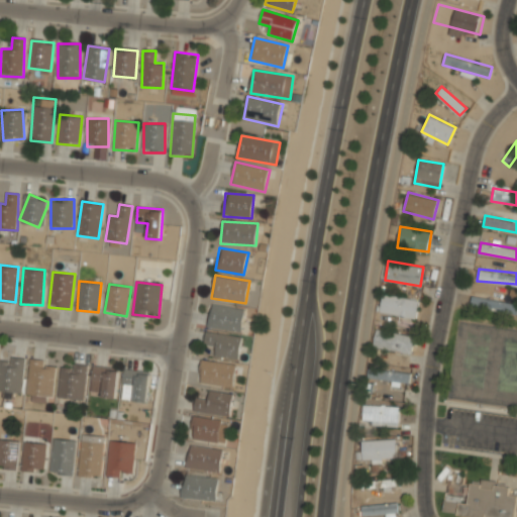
[(416,318),(419,299),(383,294),(380,312),(416,318)]
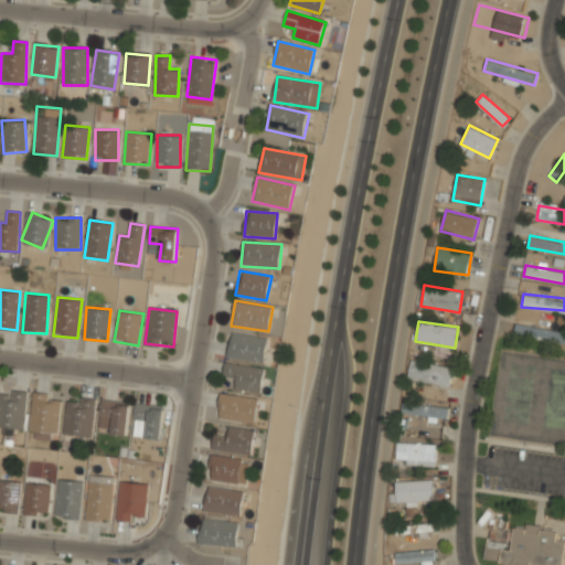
[(514,332),(564,343),(564,333),(516,322),(514,332)]
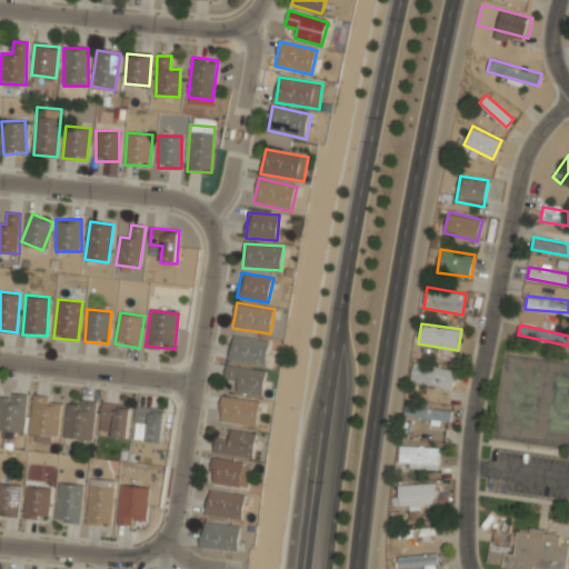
[(266,366),(270,340),(233,333),(229,359),(266,366)]
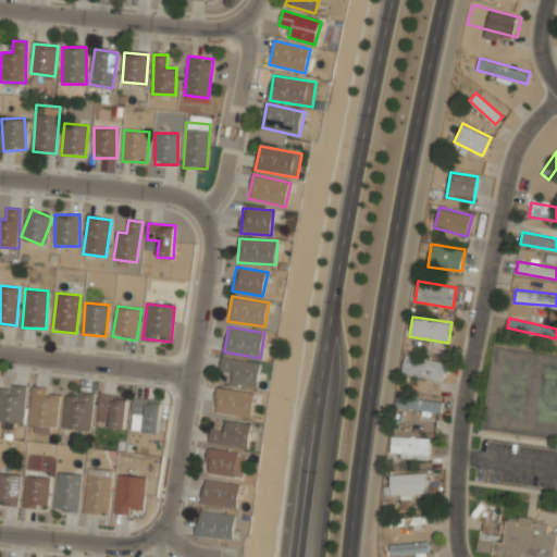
[(446,362),(405,354),(401,372),(443,381),(446,362)]
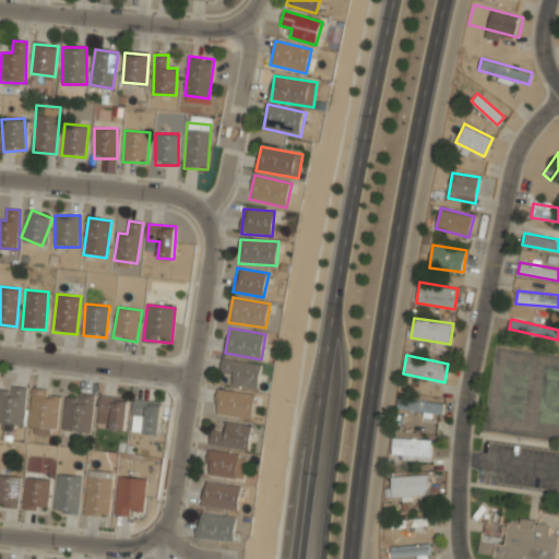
[(230,372),(232,388),(261,385),(259,360),(222,363),(222,372),(230,372)]
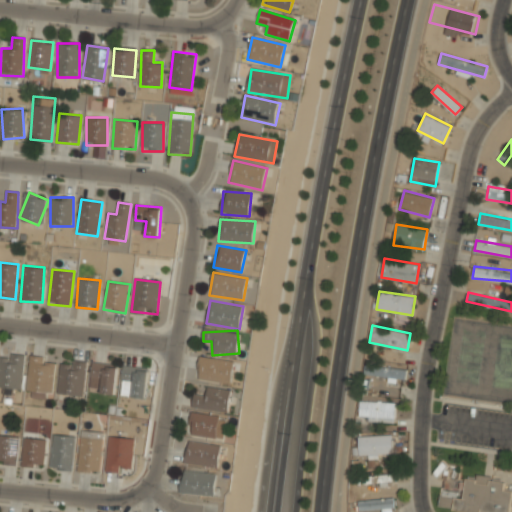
[(26,355),(10,353),(10,358),(0,357),(0,387),(22,390),(26,355)]
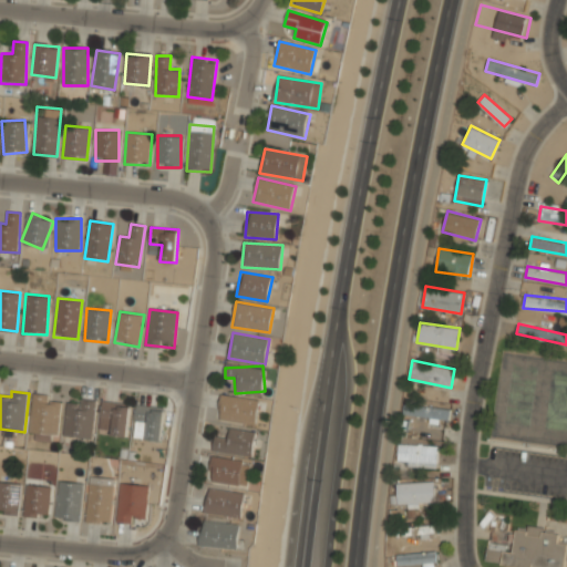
[(58,442),(61,402),(50,401),(50,395),(33,394),(30,440),(58,442)]
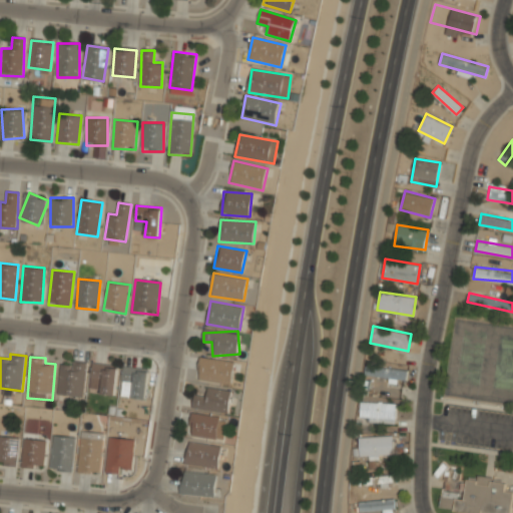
[(231,385),(234,362),(200,357),(196,379),(231,385)]
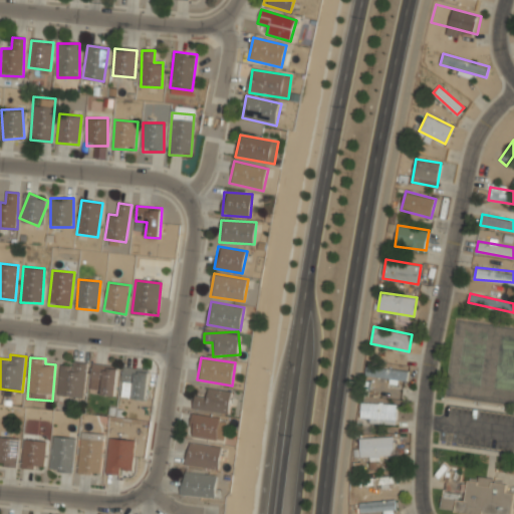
[(58,396),(83,399),(87,364),(61,361),(58,396)]
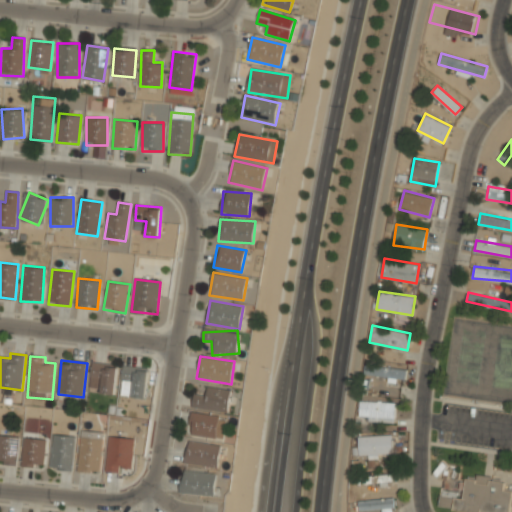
[(91,379),(102,380),(101,392),(115,394),(118,364),(93,362),(91,379)]
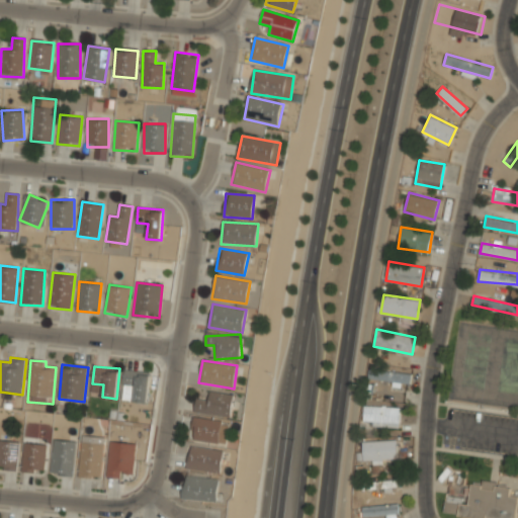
[(368,380),(410,383),(411,373),(369,369),(368,380)]
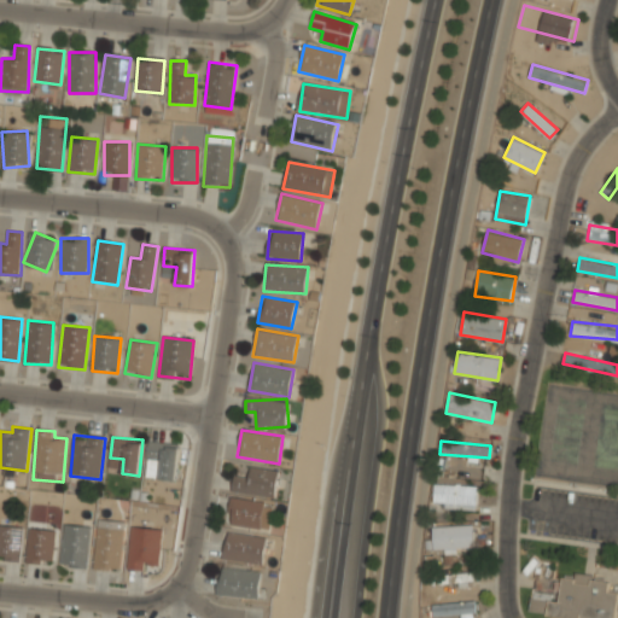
[(178,479),(178,443),(149,443),(149,461),(159,461),(159,479),(178,479)]
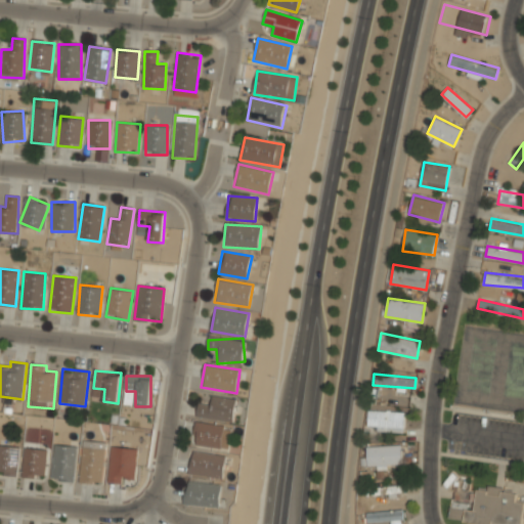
[(211,405),(198,404),(197,418),(234,421),(235,398),(212,396),(211,405)]
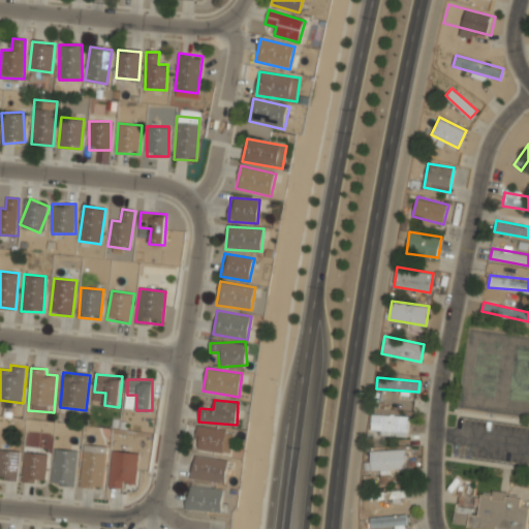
[(371,436),(408,436),(408,414),(371,414),(371,436)]
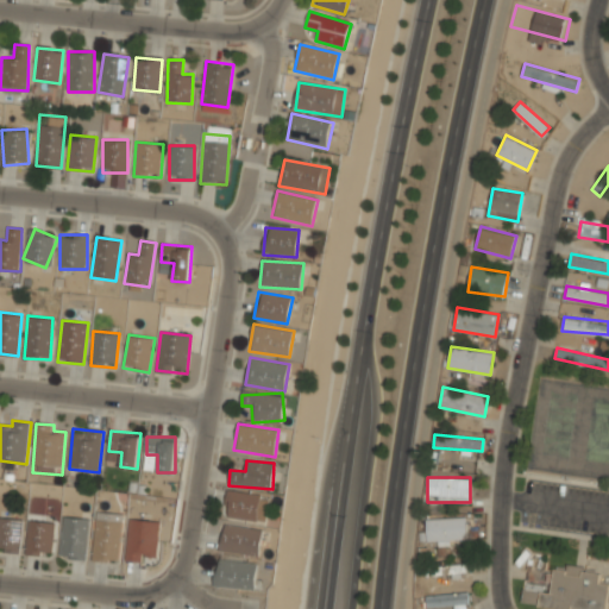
[(267,521),(270,496),(226,490),(224,516),(267,521)]
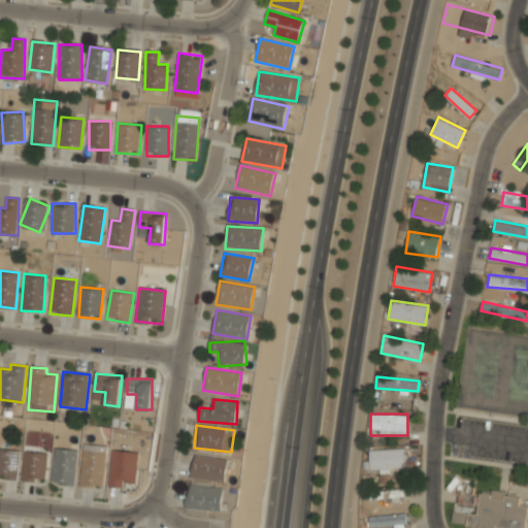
[(20,450),(0,448),(0,479),(17,481),(20,450)]
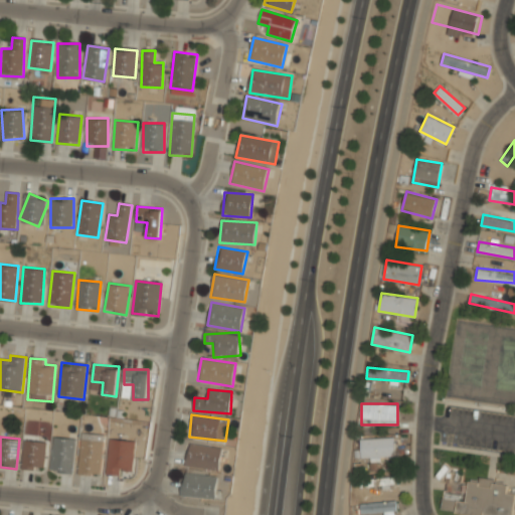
[(72,474),(75,440),(53,438),(50,473),(72,474)]
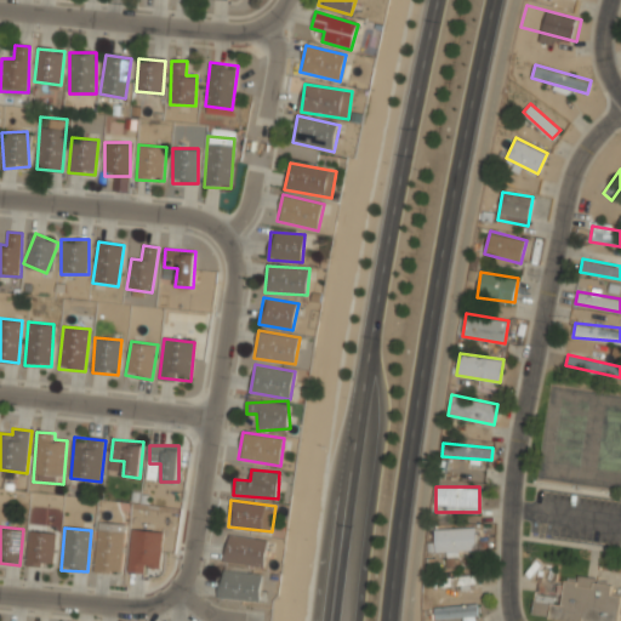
[(436,528),(436,553),(477,553),(477,528),(436,528)]
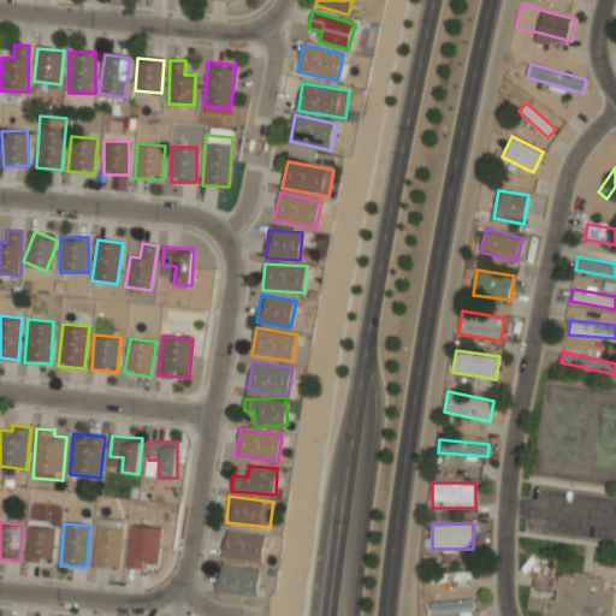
[(119,569),(123,527),(96,525),(93,567),(119,569)]
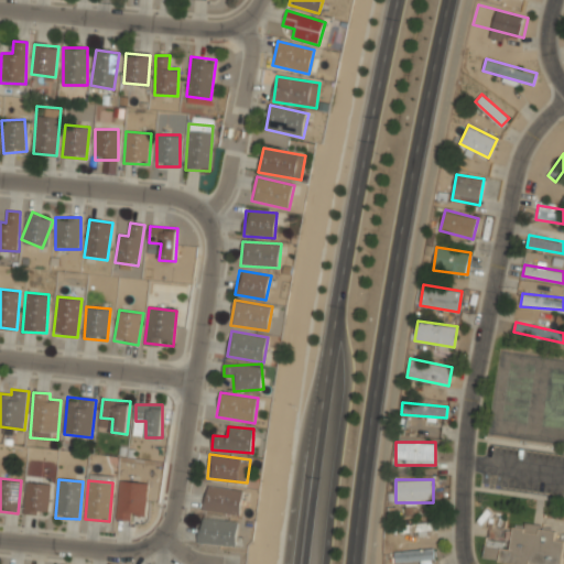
[(145,519),(147,481),(119,480),(117,518),(145,519)]
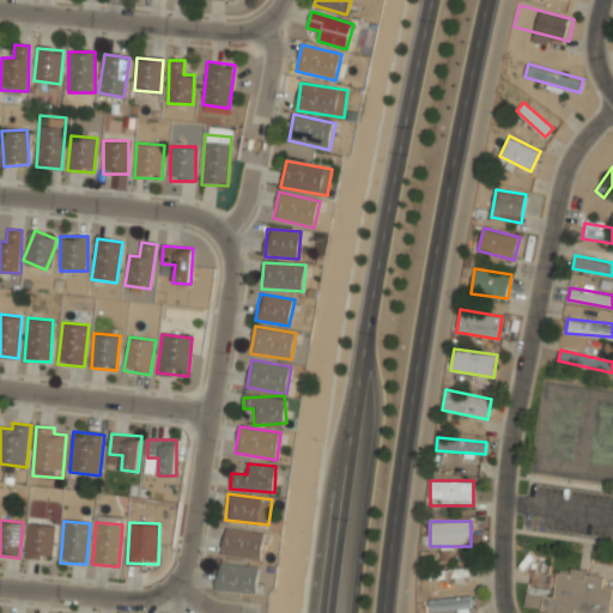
[(52,560),(54,526),(29,523),(25,558),(52,560)]
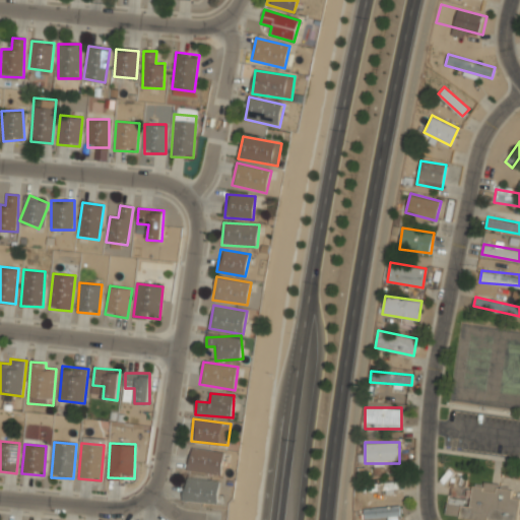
[(220,476),(224,453),(192,446),(187,469),(220,476)]
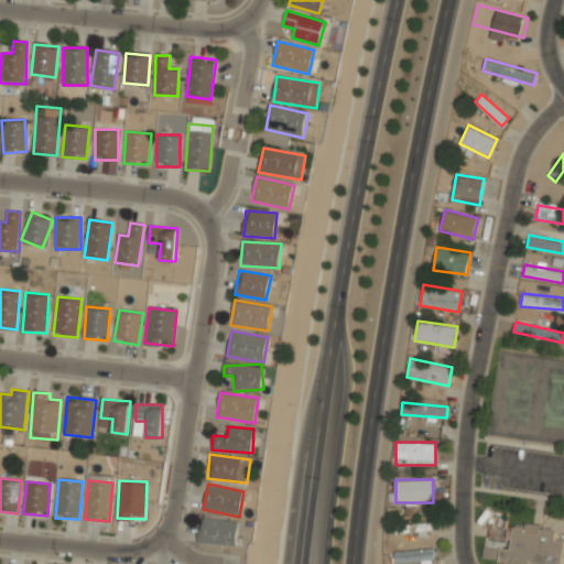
[(239,522),(202,518),(198,542),(236,546),(239,522)]
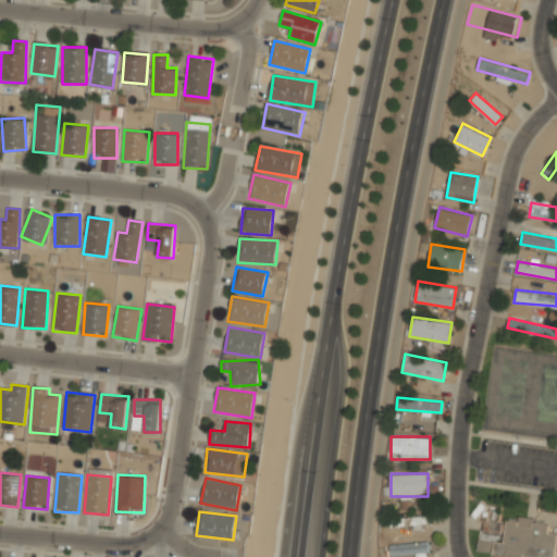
[(428,525),(426,516),(409,518),(410,528),(428,525)]
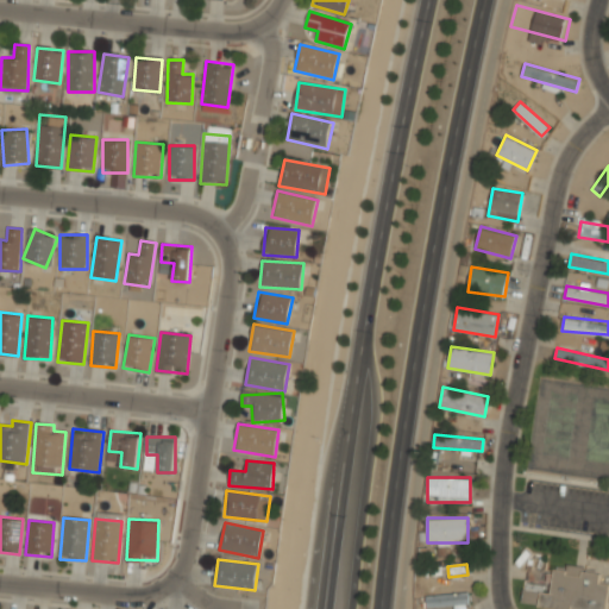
[(521,604),(570,608),(607,608),(608,594),(608,583),(600,583),(601,569),(554,565),(552,586),(523,583),(521,604)]
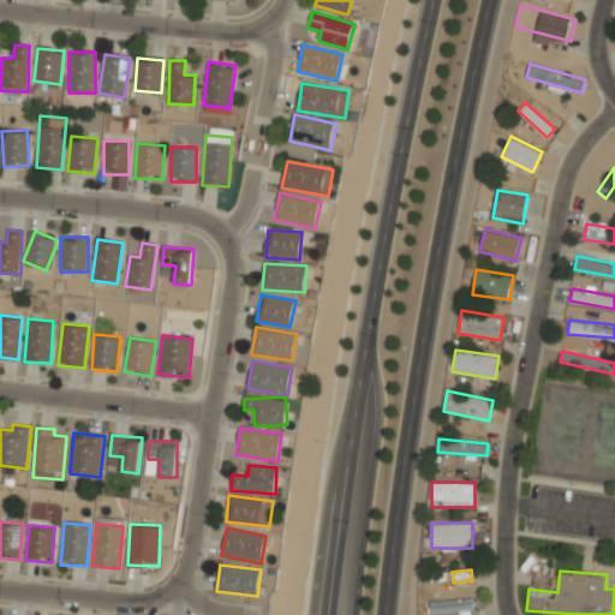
[(431,613),(475,613),(475,599),(431,599),(431,613)]
